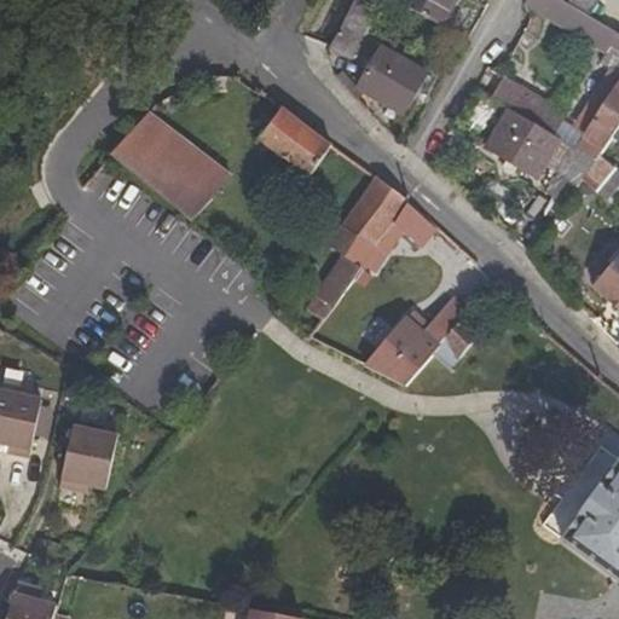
[(330,51),(350,62),(379,6),(393,13),(399,4),(392,0),(354,0),(333,44),(331,47),(330,51)]
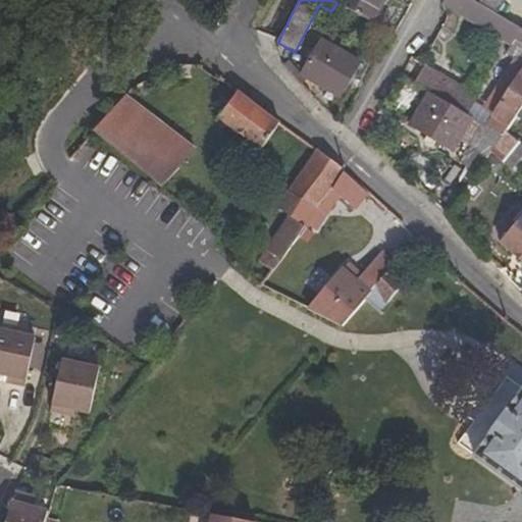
[(337,0),(336,3),(373,23),(386,0),(337,0)]
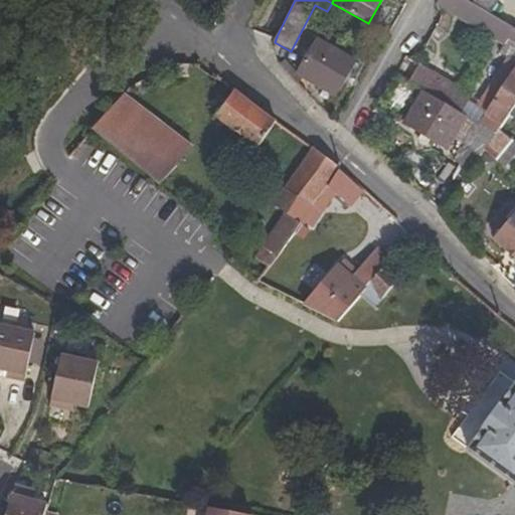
[(507,57),(473,109),(481,114),(475,123),(495,135),(499,130),(514,107),(514,29),(473,4),(465,0),(437,0),(436,3),(503,44),(499,51),(507,57)]
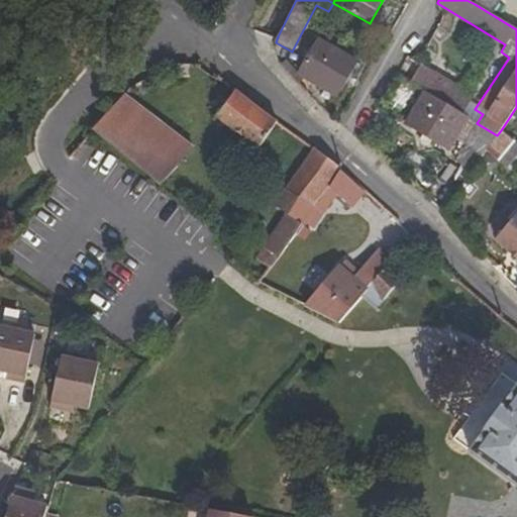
[(335,97),(355,63),(318,40),(298,75),(335,97)]
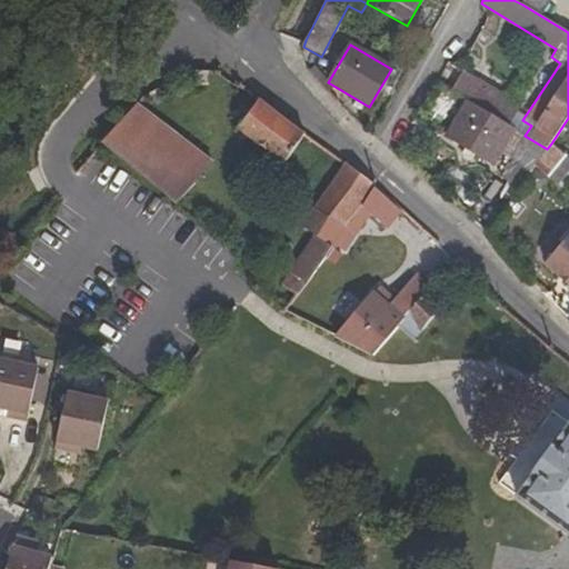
[(328,82),(313,63),(308,68),(317,82),(322,88),(328,82)]
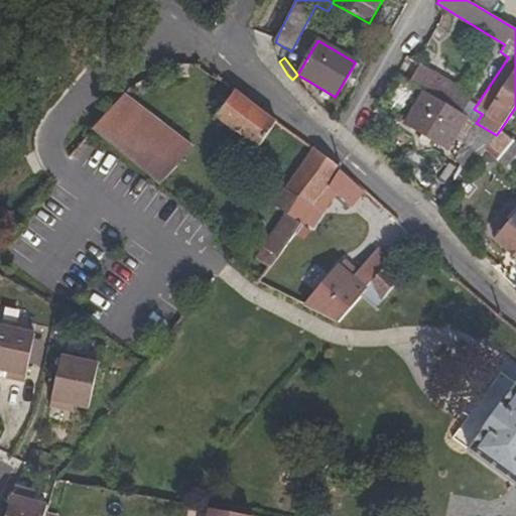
[(424,92),(461,114),(472,95),(422,65),(411,84),(424,92)]
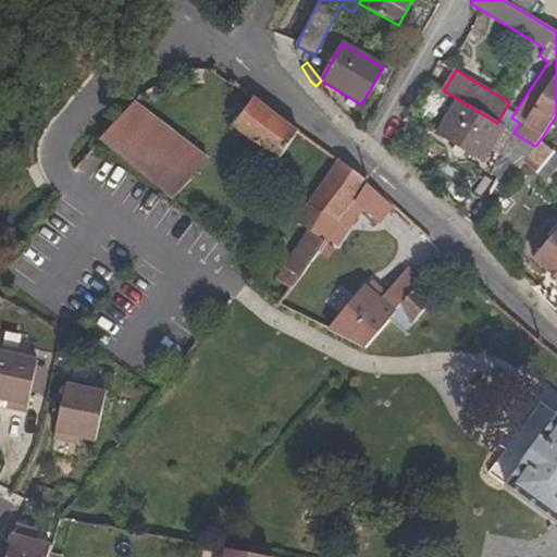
[(231,127),(276,162),(301,133),(255,97),(231,127)]
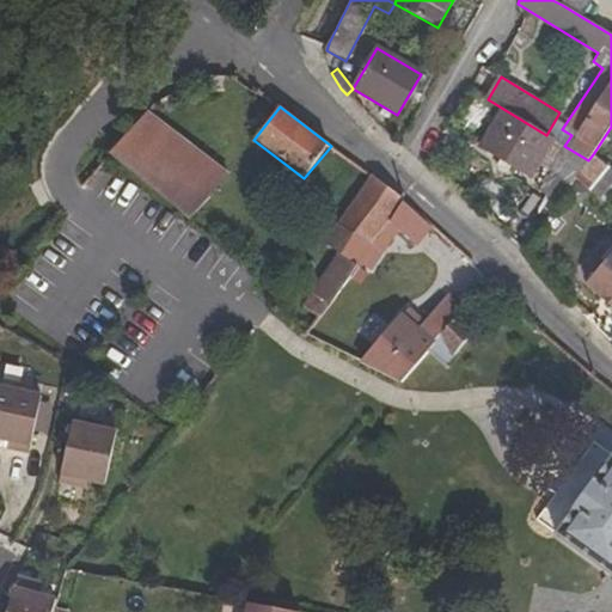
[(503,109),(481,147),(502,160),(496,169),(507,175),(513,166),(532,178),(555,140),(546,135),(503,109)]
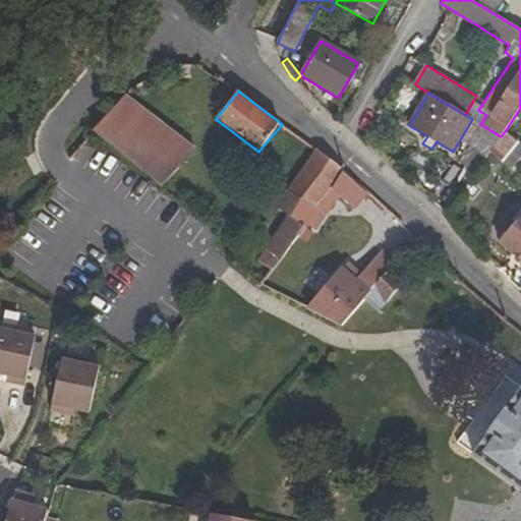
[(161,188),(191,148),(127,97),(94,134),(161,188)]
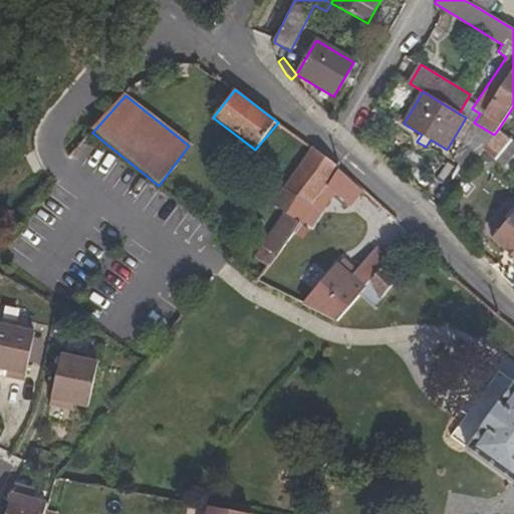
[(474,122),(460,144),(479,157),(483,152),(494,135),(474,122)]
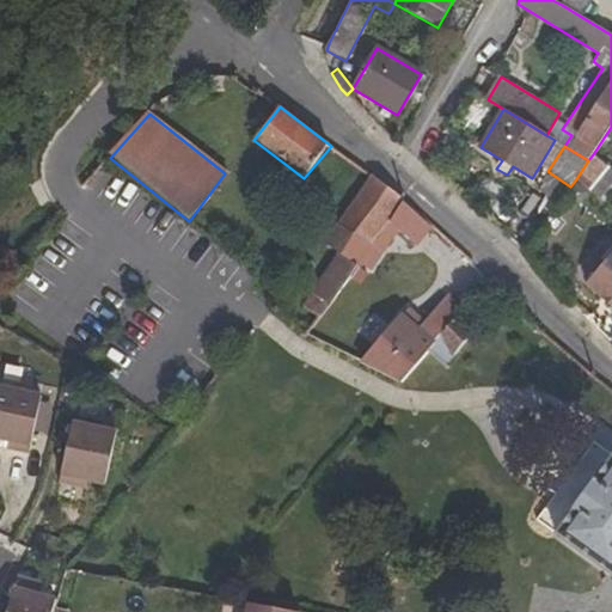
[(575,181),(606,207),(611,200),(611,170),(593,154),(588,160),(575,181)]
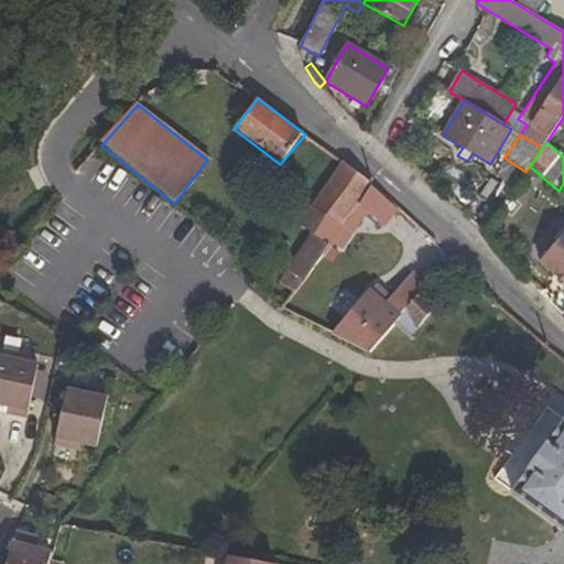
[(342,162),(299,224),(312,234),(279,282),(295,294),(305,281),(343,229),(362,201),(373,185),(342,162)]
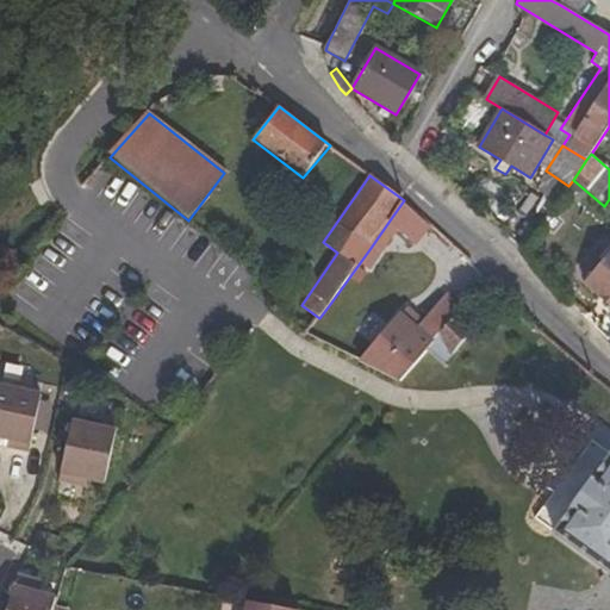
[(381,257),(404,225),(392,217),(371,248),(381,257)]
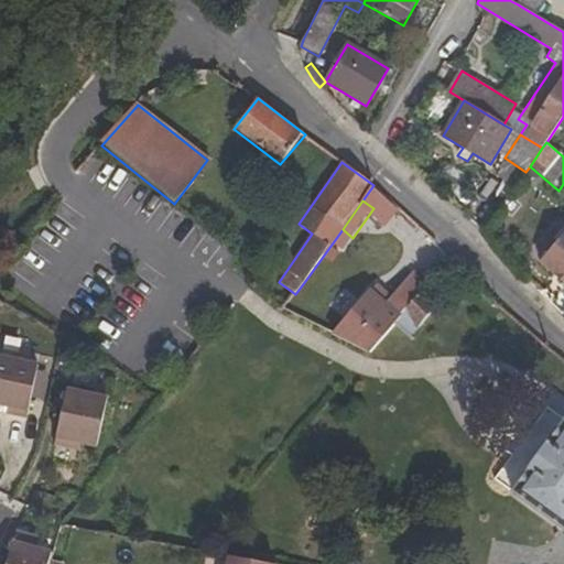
[(563,234),(541,261),(563,282),(563,234)]
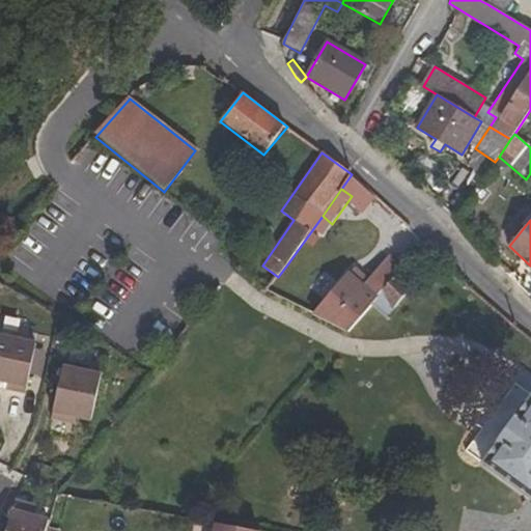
[(388,256),(363,286),(350,275),(316,315),(347,331),(399,271),(401,268),(388,256)]
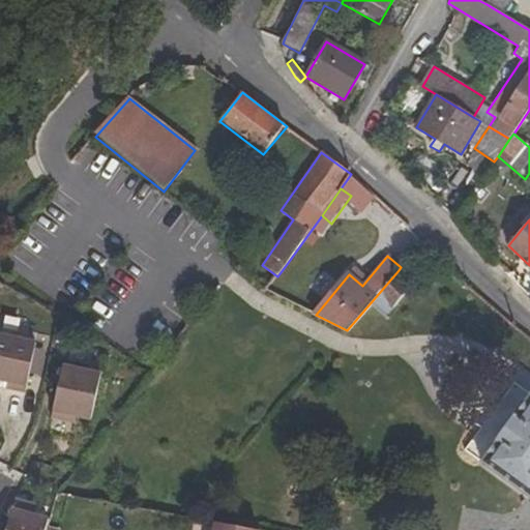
[(364,345),(415,285),(399,270),(347,330),(364,345)]
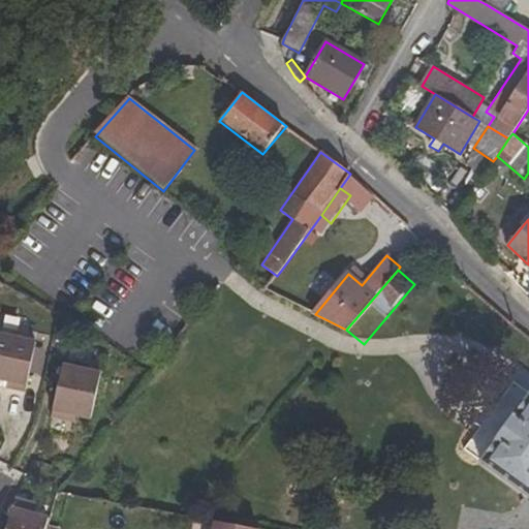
[(28,391),(37,342),(0,334),(0,378),(10,381),(8,387),(28,391)]
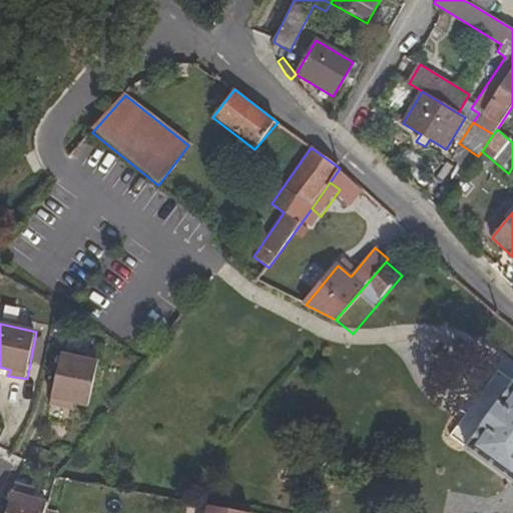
[(91,404),(100,360),(62,352),(53,403),(68,406),(70,400),(91,404)]
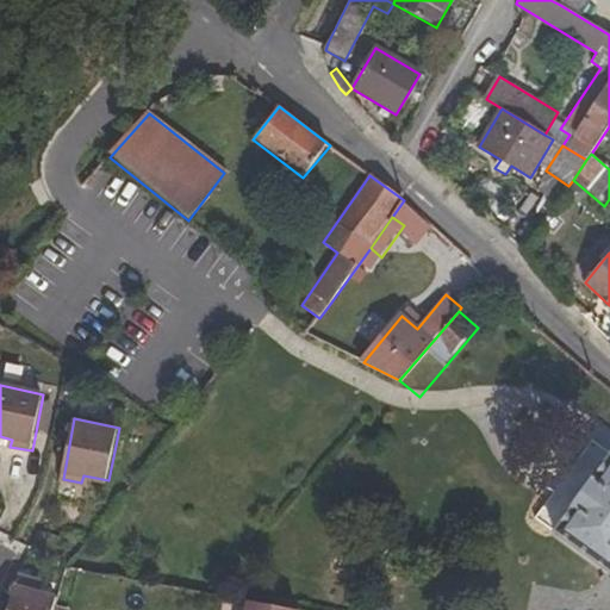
[(609,572),(609,459),(555,533),(609,572)]
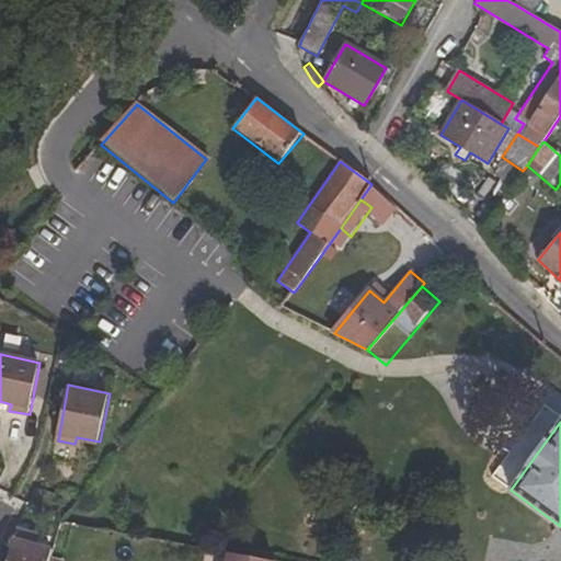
[(34,547),(37,534),(19,528),(9,560),(50,560),(52,560),(49,559),(52,550),(34,547)]
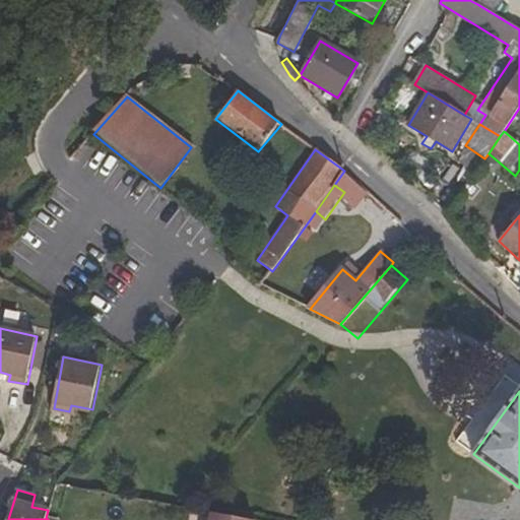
[(211,511),(210,519),(260,519),(261,515),(211,511)]
